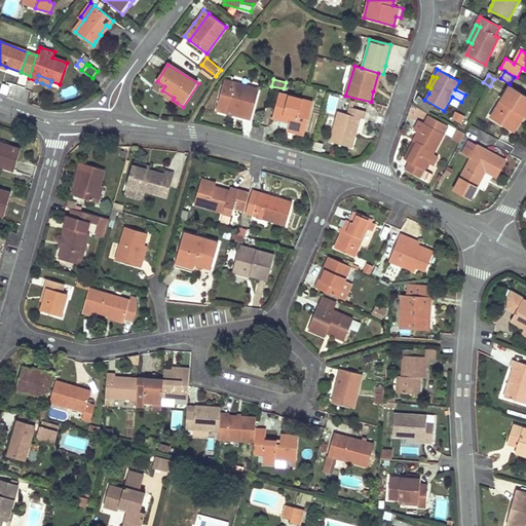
[(235,82),(225,80),(223,86),(233,89),(235,82)]
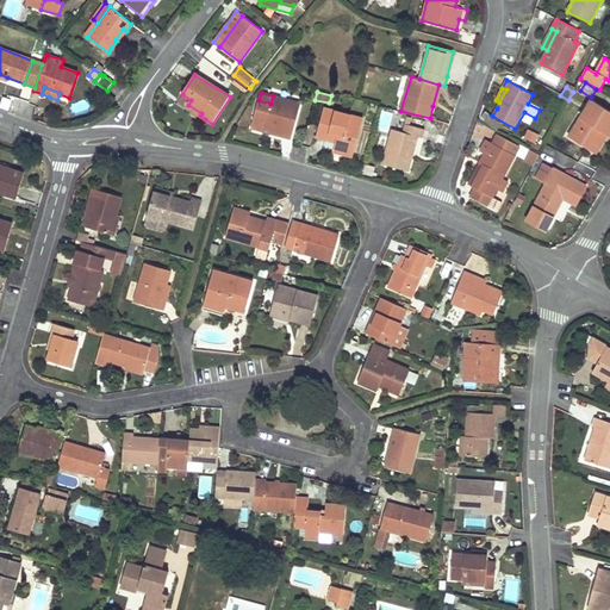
[(302,103),(273,95),(271,104),(259,100),(254,122),(265,125),(265,128),(284,134),(282,137),(292,139),(302,103)]
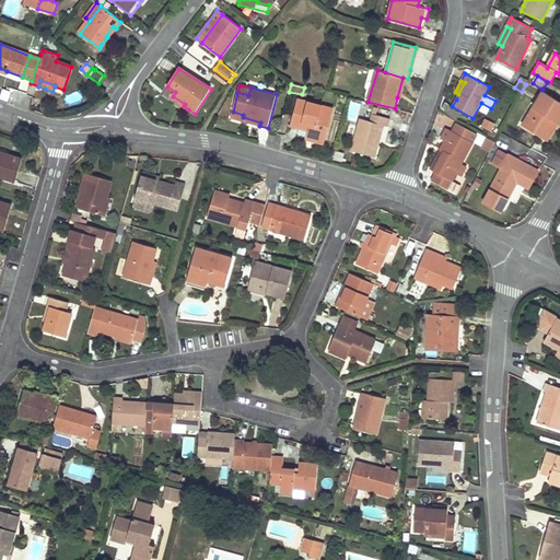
[(559,103),(544,93),(523,127),(545,140),(555,123),(559,125),(559,123),(559,103)]
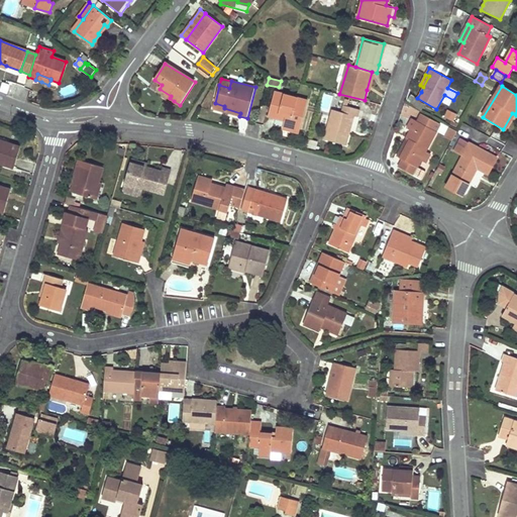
[(276,93),(271,110),(286,115),(285,119),(283,127),(292,130),(299,132),(308,101),(276,93)]
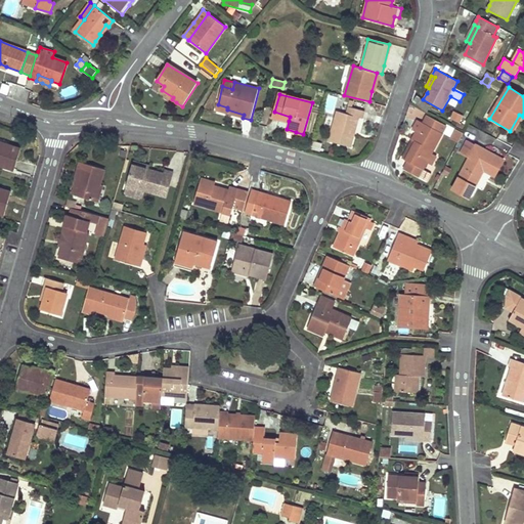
[(218,104),(216,111),(232,115),(243,118),(244,115),(227,110),(227,107),(218,104)]
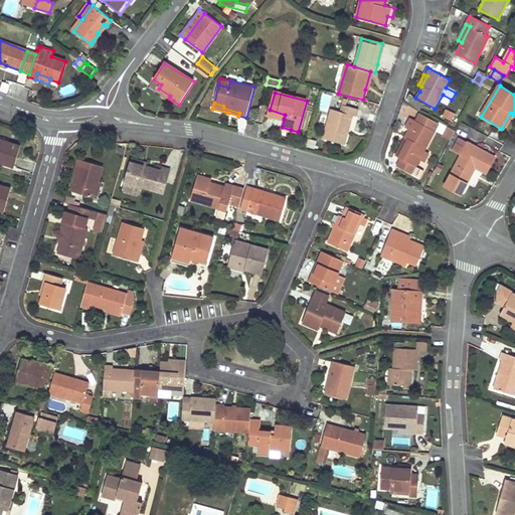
[(332,110),(324,139),(344,144),(349,130),(353,116),(356,117),(358,110),(342,106),(340,112),(332,110)]
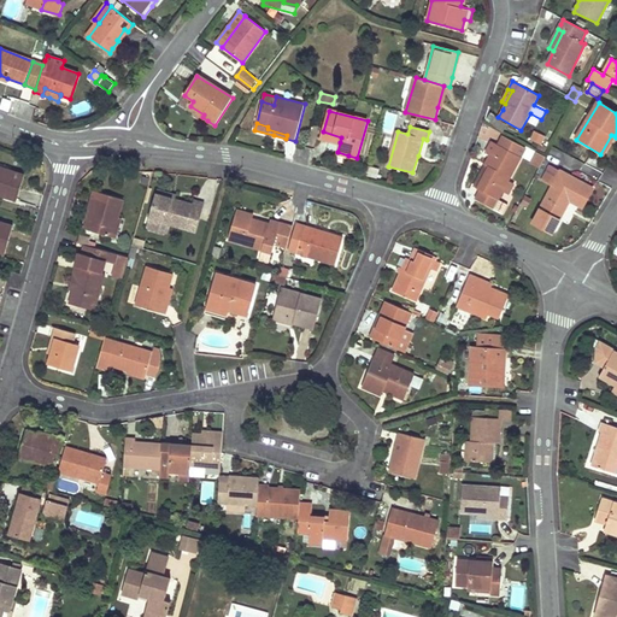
[(341,137),(323,131),(322,137),(340,142),(341,137)]
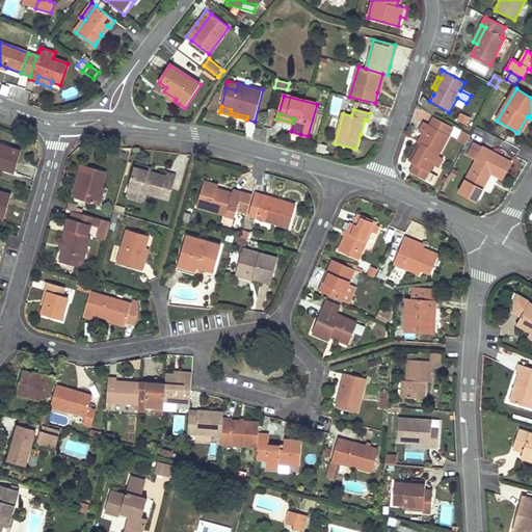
[(460,113),(456,121),(468,126),(472,118),(460,113)]
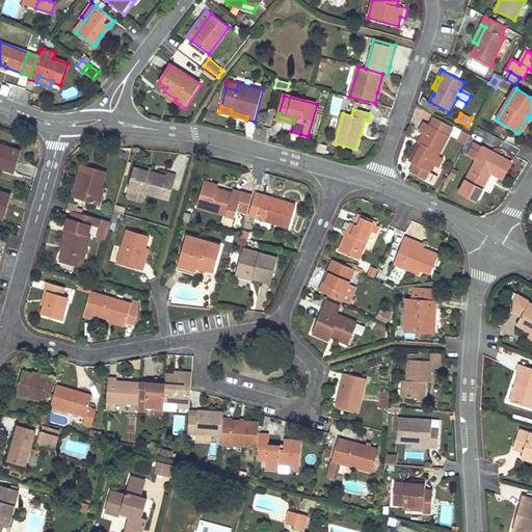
[(527,116),(517,133),(521,135),(531,118),(527,116)]
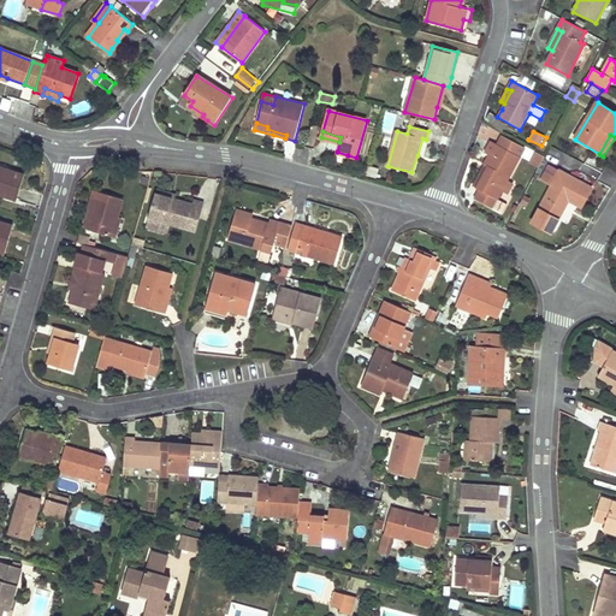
[(508,182),(525,149),(501,137),(497,146),(491,142),(486,153),(491,155),(486,165),(489,167),(478,189),(480,190),(474,200),(503,215),(508,206),(497,201),(502,193),(508,196),(513,185),(508,182)]
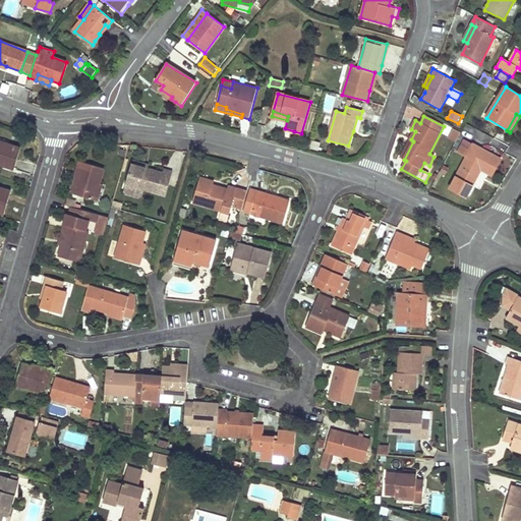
[(453,129),(451,133),(459,137),(460,133),(453,129)]
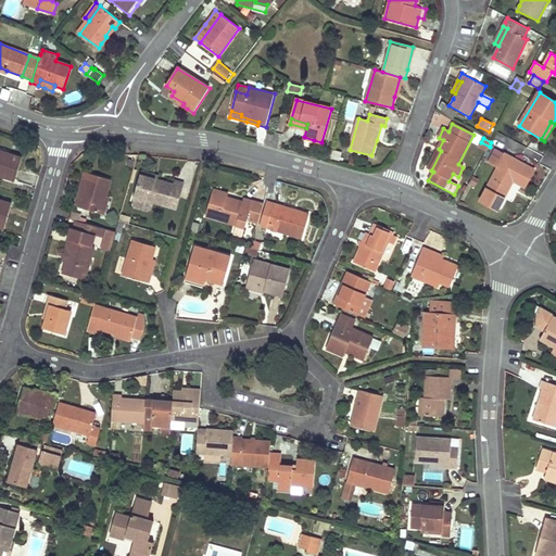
[(8,151),(0,149),(0,176),(14,181),(22,156),(8,151)]
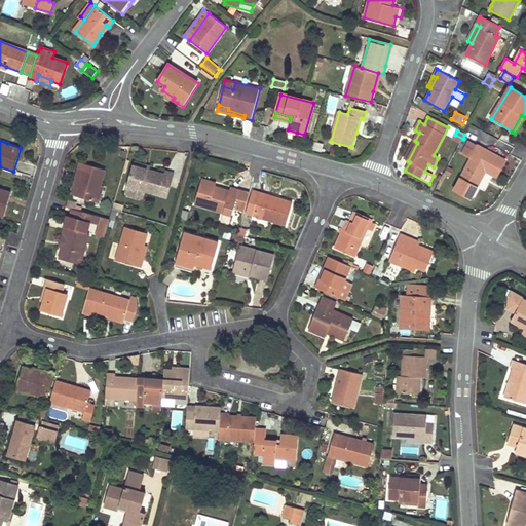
[(415,141),(405,160),(408,161),(417,143),(415,141)]
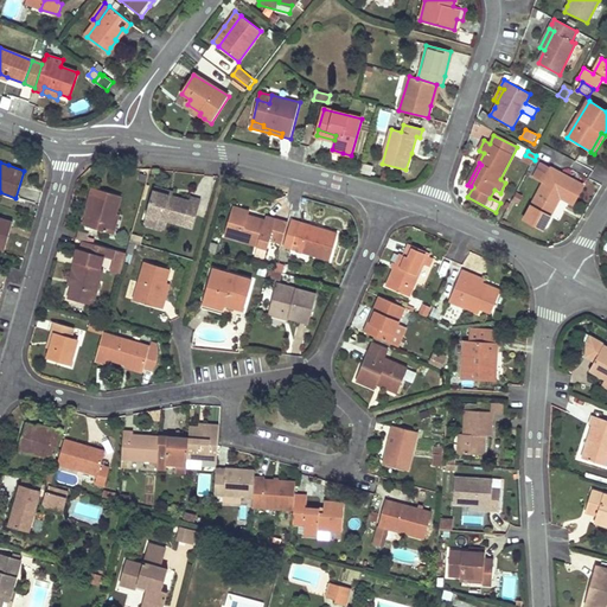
[(542,164),(537,172),(547,179),(523,221),(541,230),(544,229),(561,199),(573,205),(579,195),(582,186),(542,164)]
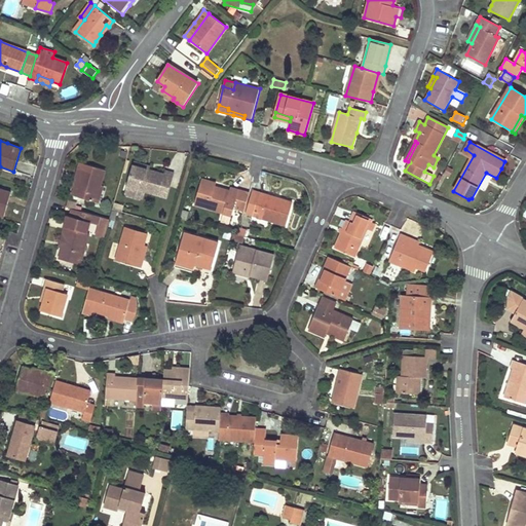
[(151,165),(134,160),(133,164),(150,168),(151,165)]
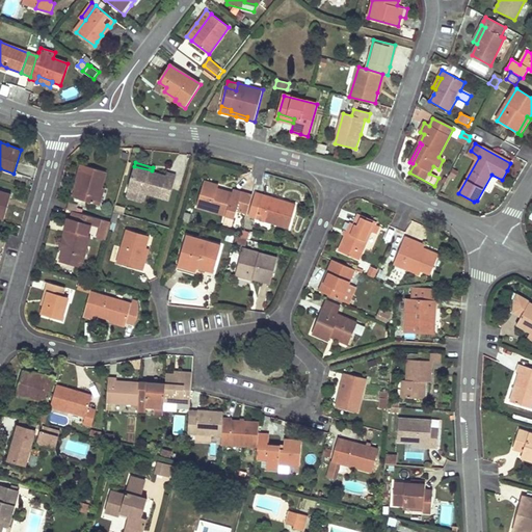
[(107,173),(82,165),(78,179),(73,197),(98,205),(107,173)]
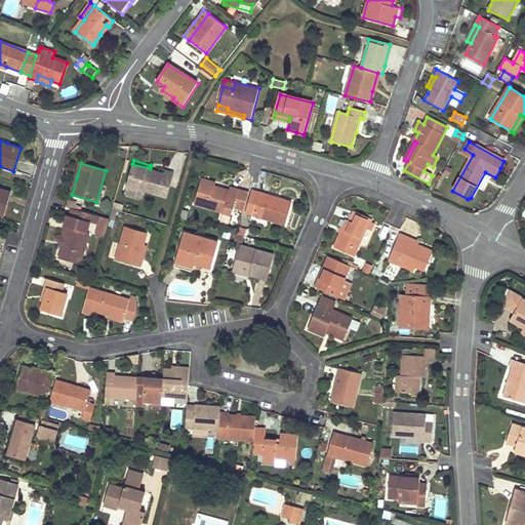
[(126,187),(145,192),(167,198),(174,172),(169,171),(165,170),(164,173),(150,168),(132,164),(126,187)]
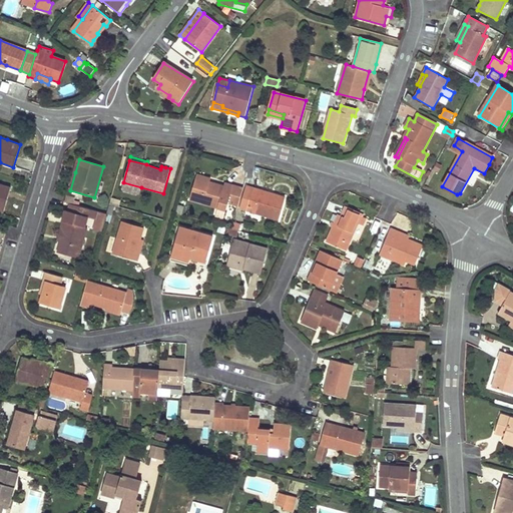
[(211,178),(197,174),(189,200),(218,208),(220,201),(228,203),(233,185),(233,184),(225,181),(224,185),(218,183),(210,180),(211,178)]
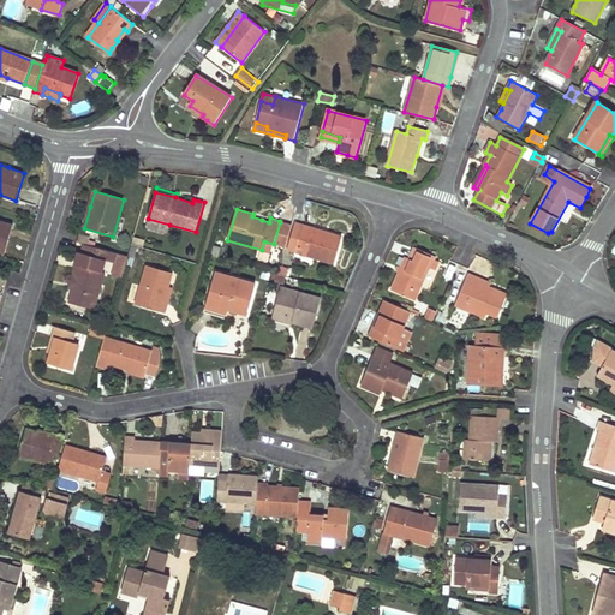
[(169,225),(148,219),(147,226),(148,230),(163,234),(167,232),(169,225)]
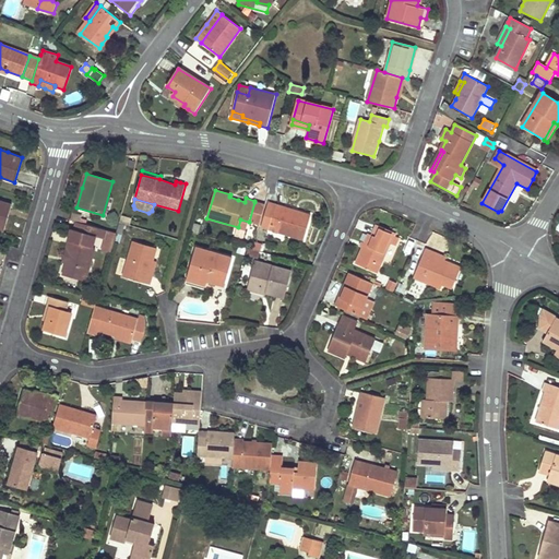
[(0,227),(4,229),(8,219),(12,204),(0,200),(0,227)]
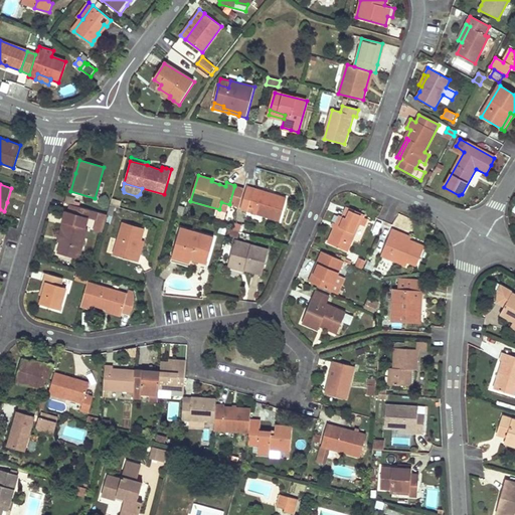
[(280,221),(287,197),(271,192),(248,185),(240,209),(280,221)]
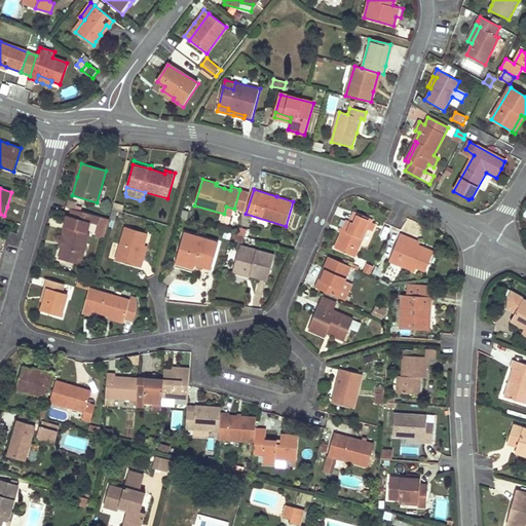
[(239,190),(234,209),(245,212),(250,193),(239,190)]
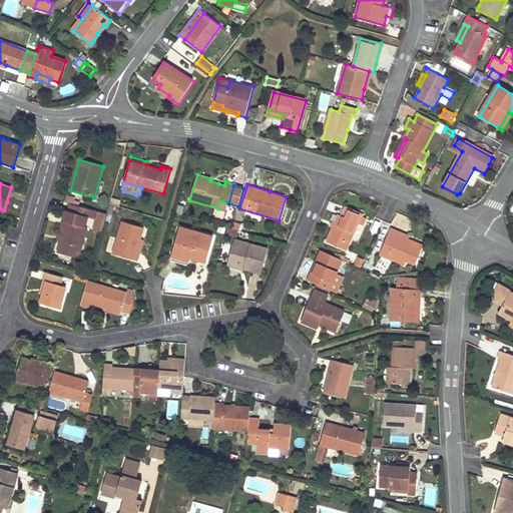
[(65,202),(70,204),(73,195),(67,193),(65,202)]
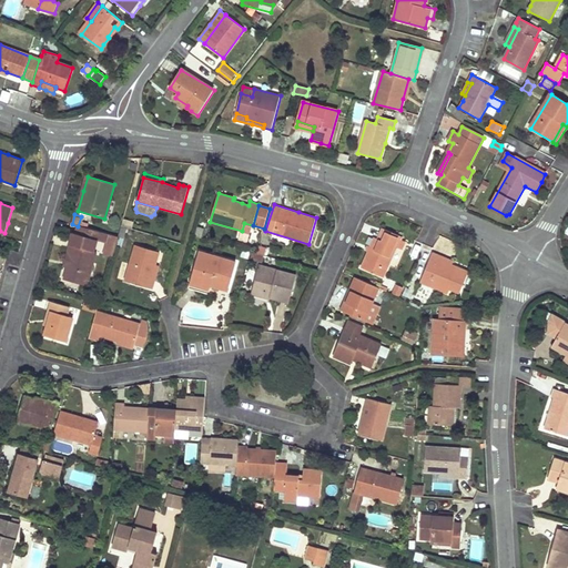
[(133,223),(123,220),(121,226),(131,230),(133,223)]
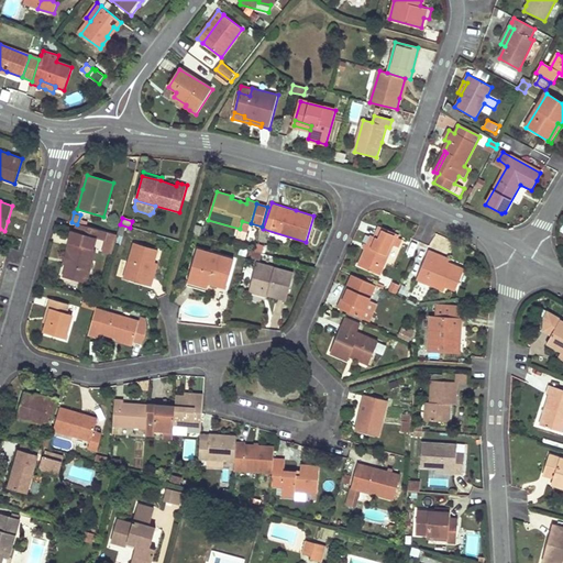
[(117,234),(77,224),(75,232),(72,231),(69,243),(74,244),(70,255),(67,266),(64,277),(85,283),(97,238),(107,241),(103,252),(111,254),(117,234)]
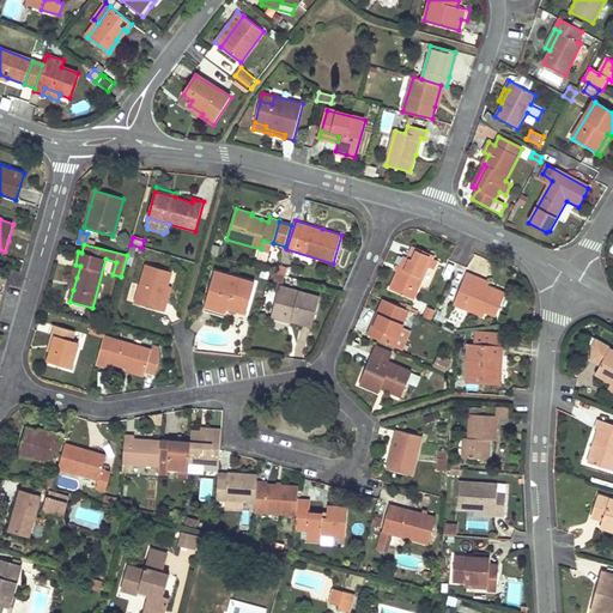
[(398,273),(390,290),(414,299),(432,259),(412,249),(408,258),(405,256),(398,273)]
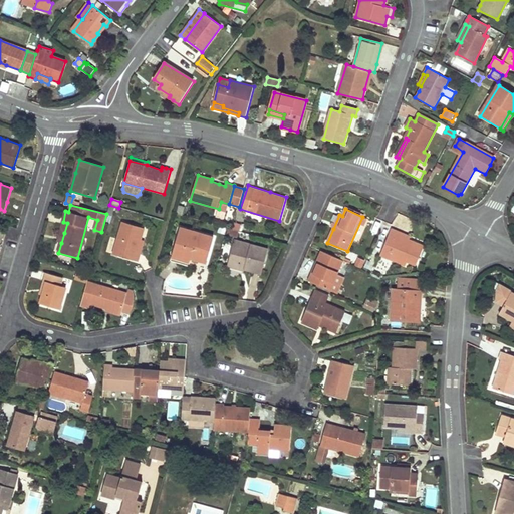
[(214,217),(224,220),(226,213),(216,210),(214,217)]
